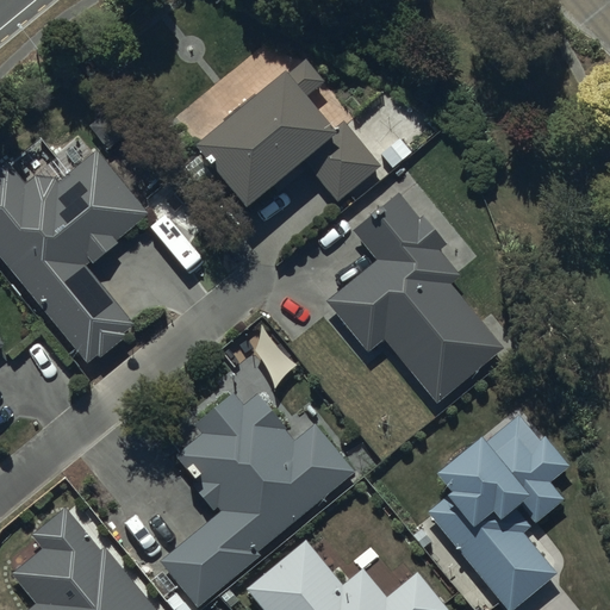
[(282,70),(193,145),(246,207),(272,185),(278,192),(304,170),(299,165),(304,160),(337,200),(378,167),(342,124),(332,131),(304,98),(322,82),(303,60),(286,74),(282,70)]
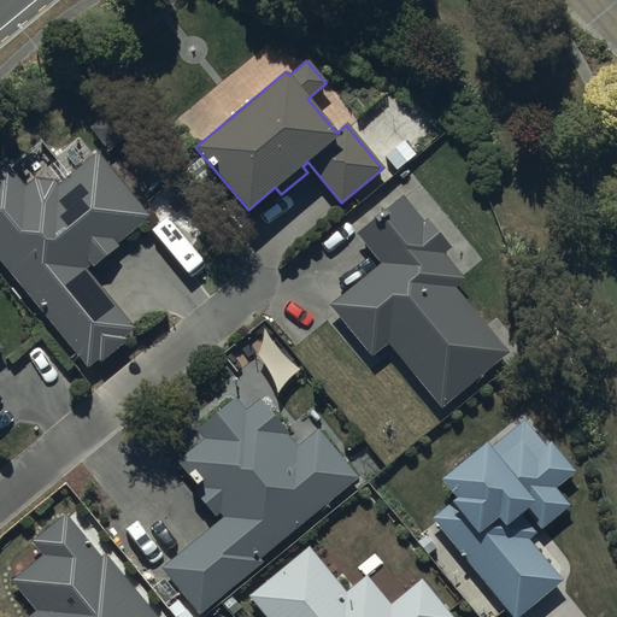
[(6,165),(0,169),(0,258),(88,366),(98,359),(100,362),(127,340),(123,335),(134,325),(86,266),(89,264),(93,268),(117,247),(113,242),(147,215),(97,152),(59,183),(53,177),(34,177),(22,186),(6,165)]
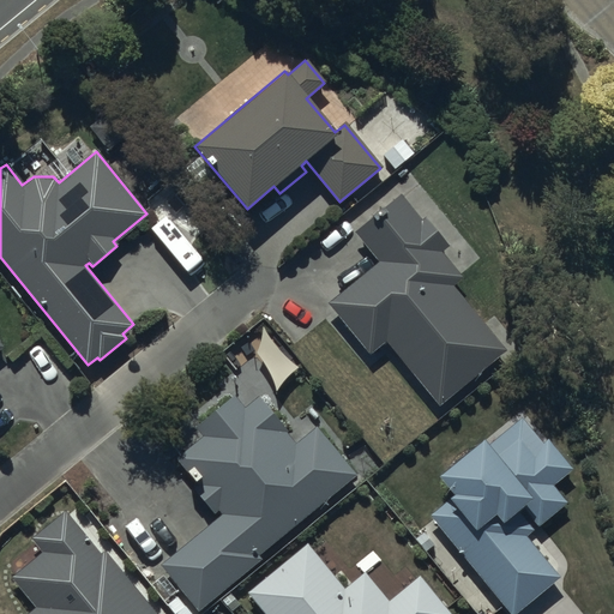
[(401,194),(355,232),(378,260),(326,301),(367,353),(385,338),(438,404),(504,350),(451,284),(461,276),(440,251),(447,245),(426,217),(421,221),(401,194)]
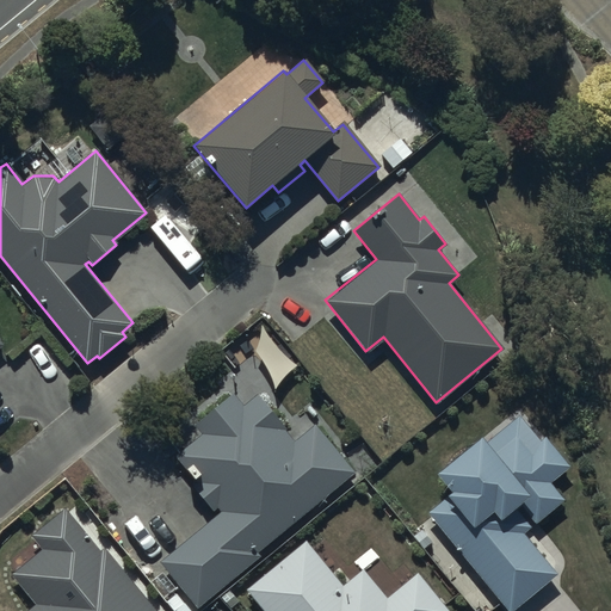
[(294,442),(255,393),(240,406),(232,395),(193,425),(201,434),(173,456),(195,485),(192,487),(211,511),(217,506),(222,514),(161,562),(181,587),(165,600),(173,610),(198,610),(199,610),(197,608),(260,557),(255,550),(355,474),(315,424),(294,442)]
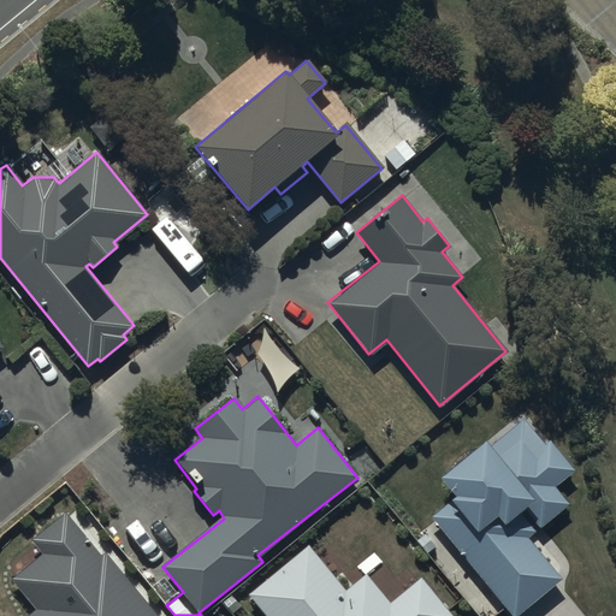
[(483,440),(437,477),(452,497),(430,516),(510,615),(513,615),(560,579),(526,537),(566,504),(551,486),(572,469),(549,440),(543,444),(523,419),(489,446),(483,440)]
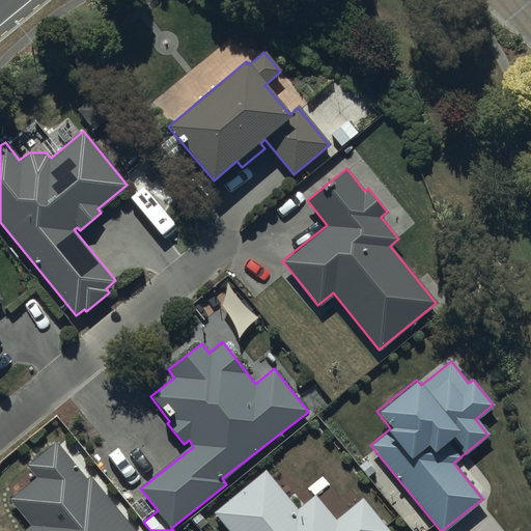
[(147,530),(133,530),(90,476),(87,479),(57,442),(27,467),(36,478),(9,500),(29,525),(21,530),(147,530),(148,530),(147,530)]
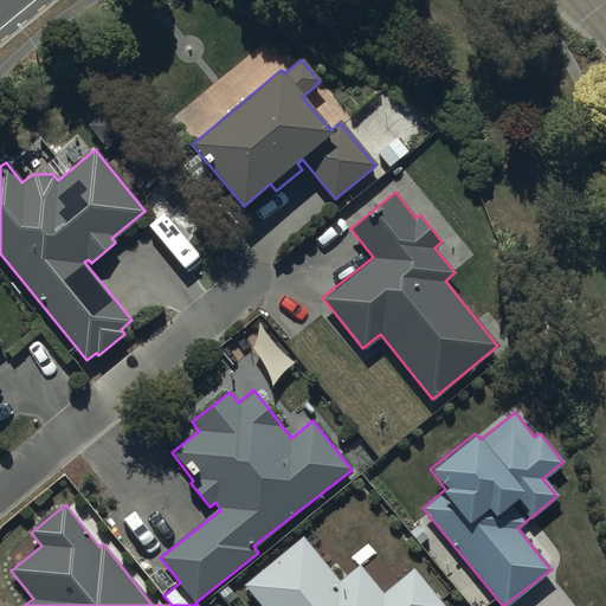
[(301,537),(245,585),(262,605),(445,605),(446,605),(414,568),(384,593),(359,563),(337,581),(301,537)]
